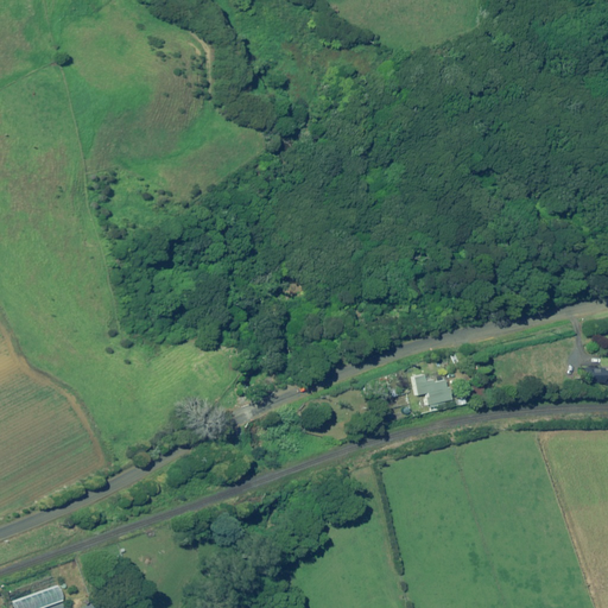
[(449,361),(449,362),(450,362),(450,363),(451,363),(453,363),(453,365),(454,365),(455,365),(456,363),(457,363),(458,362),(458,361),(460,360),(460,359),(460,358),(460,356),(458,355),(457,354),(456,353),(455,353),(454,353),(453,353),(451,353),(451,354),(450,354),(449,355),(449,356),(448,358),(448,359),(448,360),(449,361)]
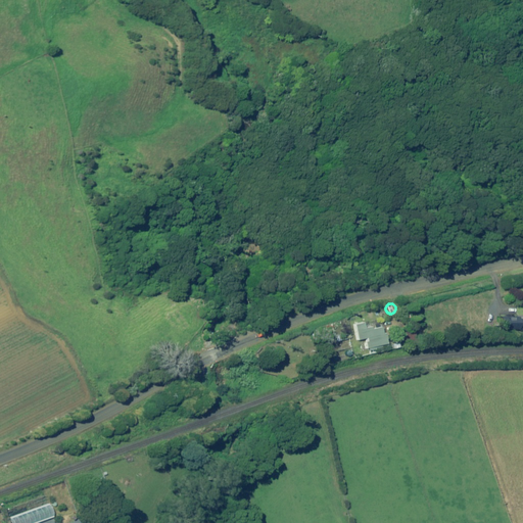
[(506,333),(507,329),(517,329),(518,325),(522,324),(522,316),(497,316),(497,333),(506,333)]
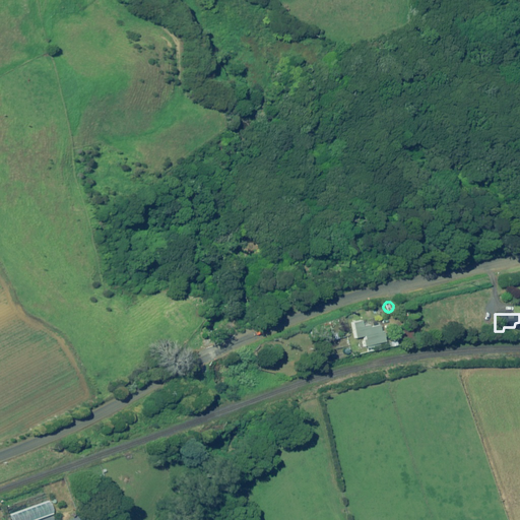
[(376,325),(367,327),(365,319),(348,322),(352,338),(362,336),(362,338),(360,338),(362,346),(364,346),(365,348),(379,345),(378,342),(381,341),(379,332),(377,332),(376,325)]
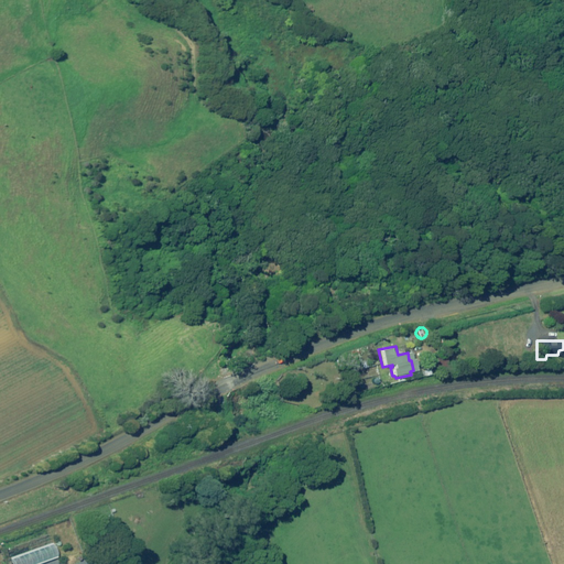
[(369,350),(356,354),(360,369),(373,366),(369,350)]
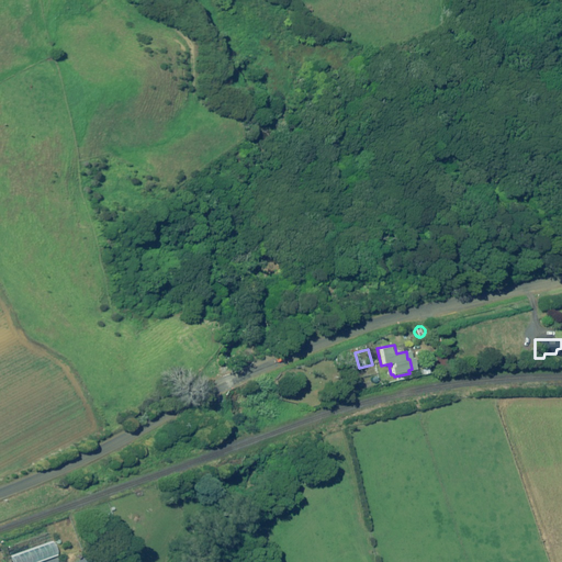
[(446,363),(442,352),(431,356),(431,358),(424,360),(427,370),(446,363)]
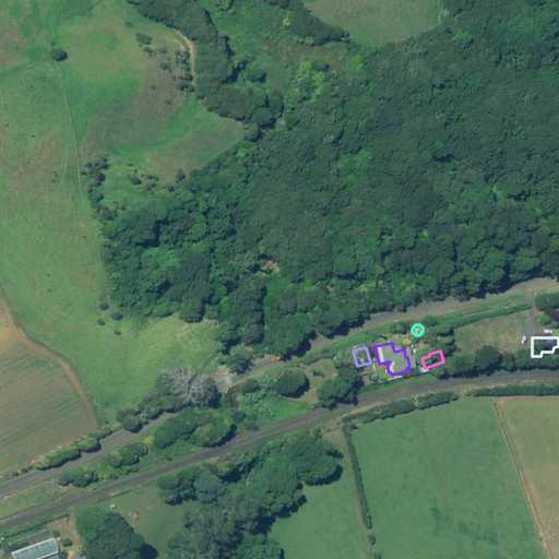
[(38,558),(57,552),(51,537),(10,552),(11,558),(38,558)]
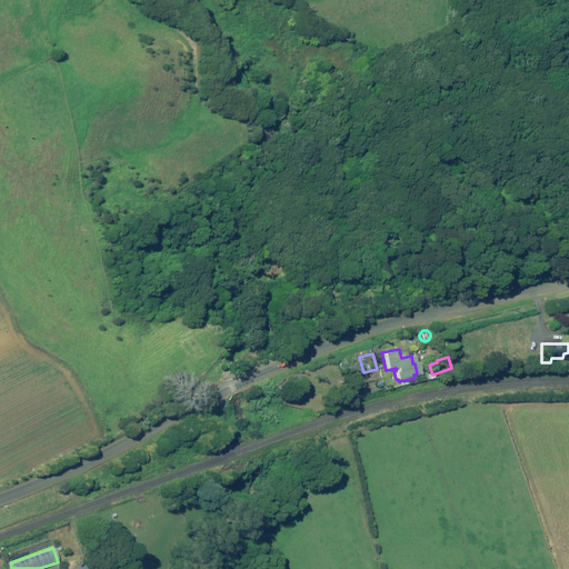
All buildings are outlined.
